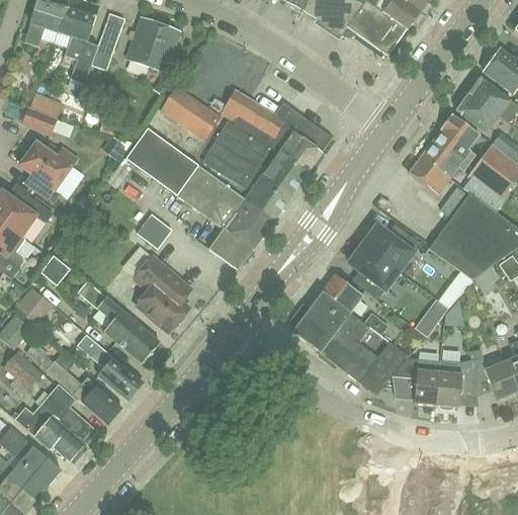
[(44,27),(58,32),(68,0),(36,0),(34,8),(24,41),(37,47),(44,27)]
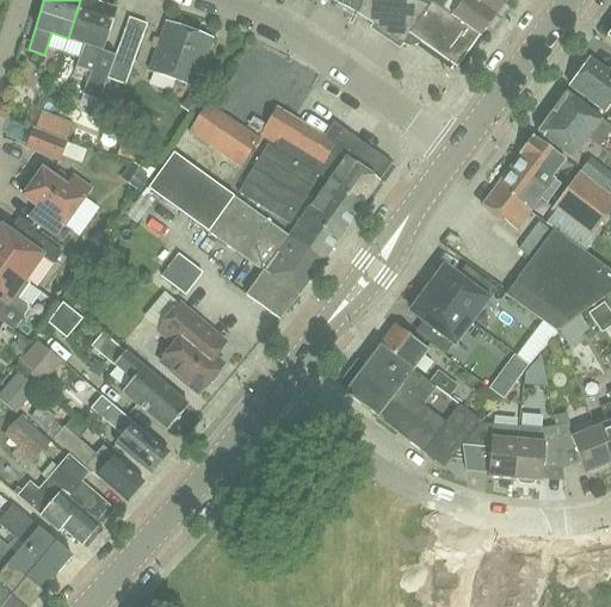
[(116,7),(94,0),(80,0),(68,38),(84,43),(79,56),(75,64),(74,70),(90,75),(82,93),(99,98),(106,75),(92,70),(107,31),(107,32),(116,7)]
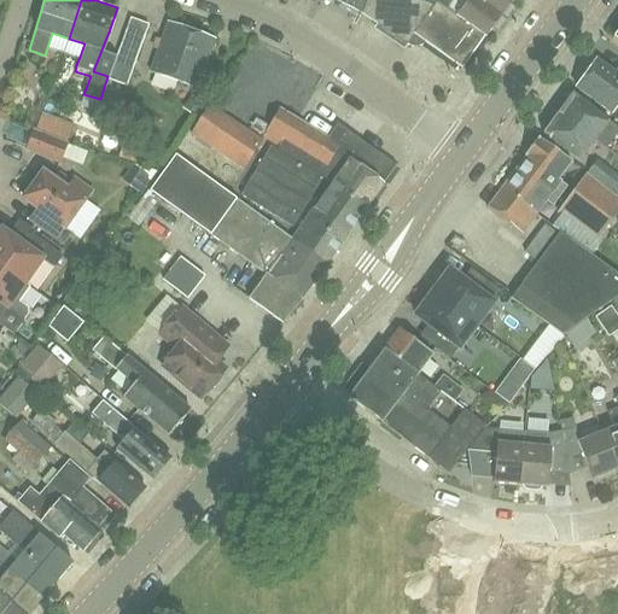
[(338,0),(360,11),(363,0),(338,0)]
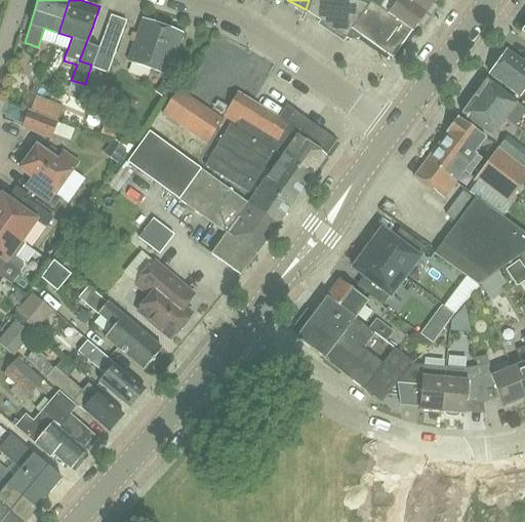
[(309,0),(306,9),(346,36),(350,38),(358,37),(361,34),(392,56),(410,29),(370,0),(363,0),(357,9),(345,0),(309,0)]
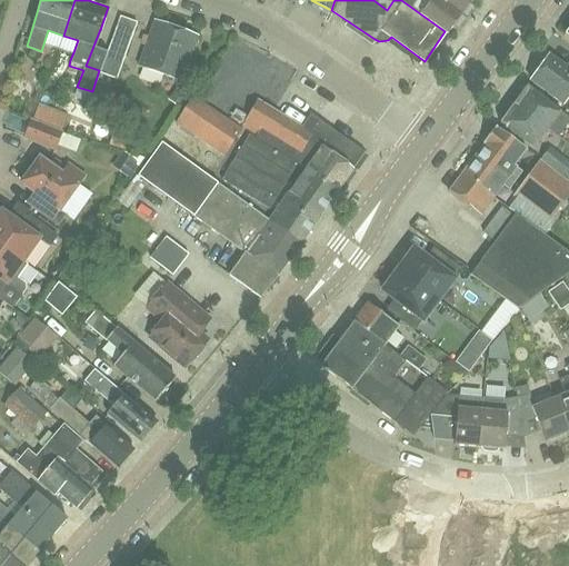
[(401,0),(445,31),(448,32),(470,0),(373,0),(387,10),(393,0),(401,0)]
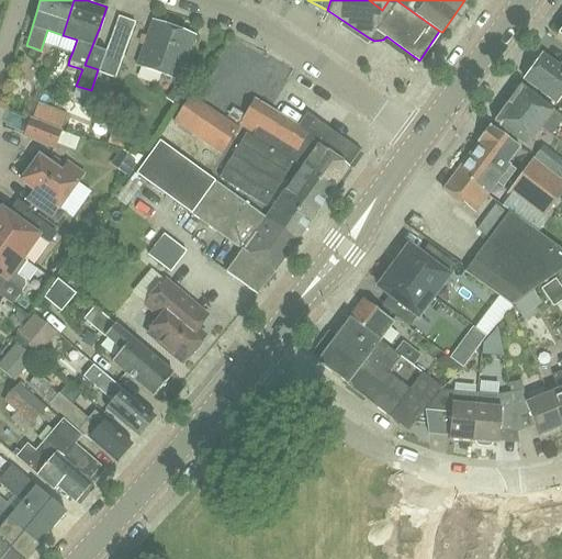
[(117,14),(98,69),(103,71),(115,76),(135,20),(117,14)]
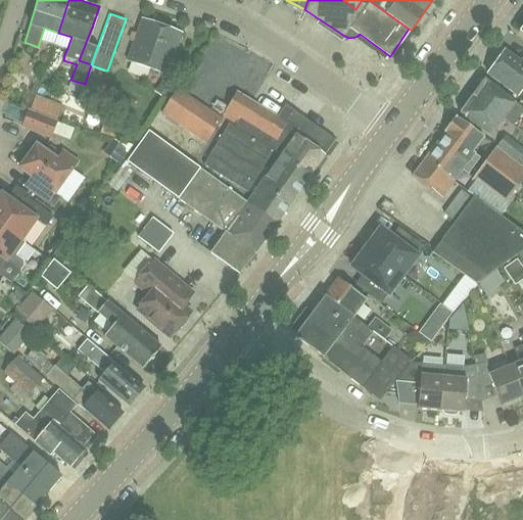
[(141,17),(133,41),(127,58),(150,66),(163,26),(141,17)]
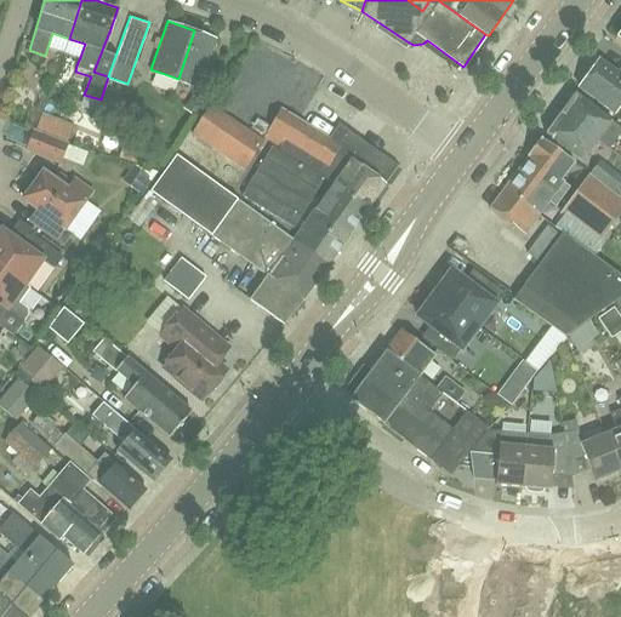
[(215,38),(194,30),(178,79),(198,85),(215,38)]
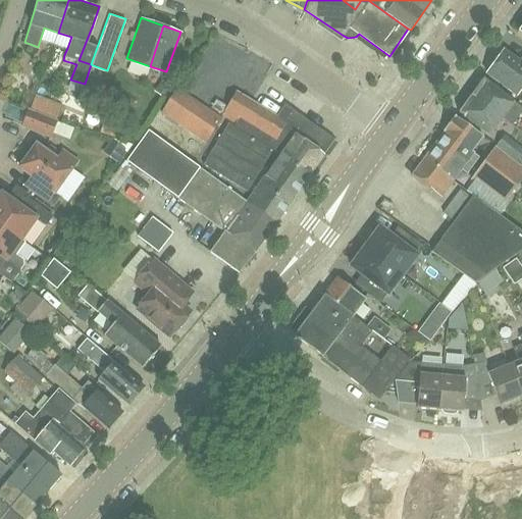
[(521,56),(520,59),(504,47),(486,71),(516,94),(521,85),(521,56)]
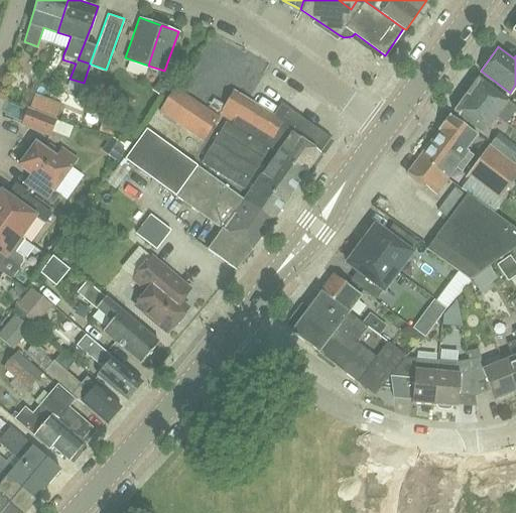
[(506,123),(510,116),(515,108),(515,104),(483,80),(484,78),(479,75),(466,92),(496,116),(506,123)]
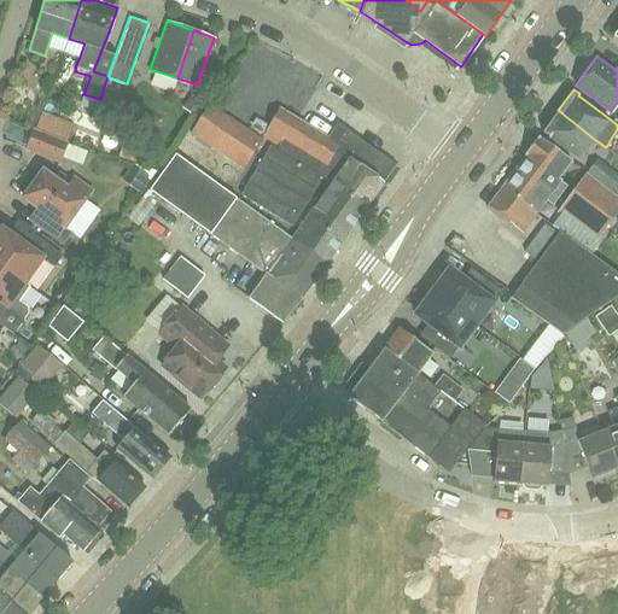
[(203,101),(193,95),(185,109),(193,115),(203,101)]
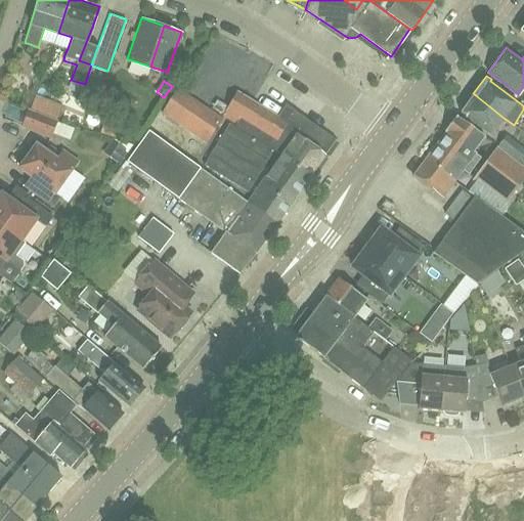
[(223,117),(222,116),(178,86),(162,110),(207,141),(223,117)]
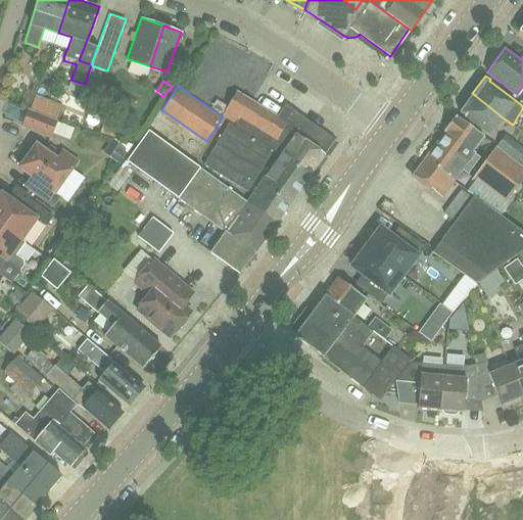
[(278,114),(252,99),(237,90),(223,113),(236,122),(234,125),(229,122),(203,163),(248,190),(274,147),(280,150),(246,200),(276,221),(335,138),(286,102),(278,114)]
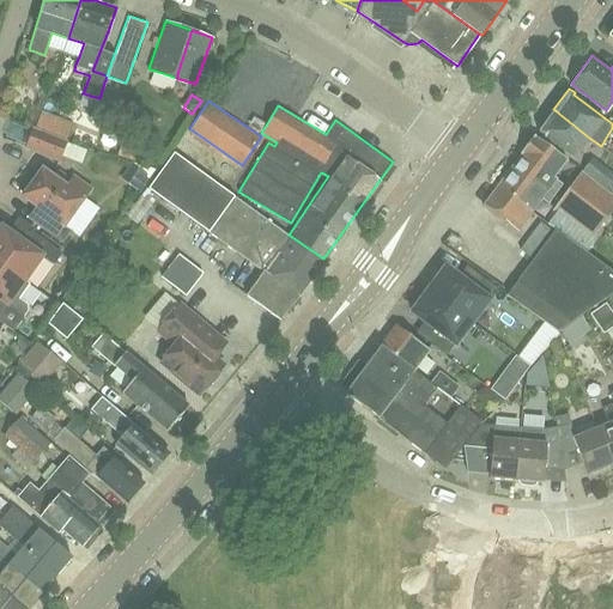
[(589,138),(553,109),(540,127),(576,154),(589,138)]
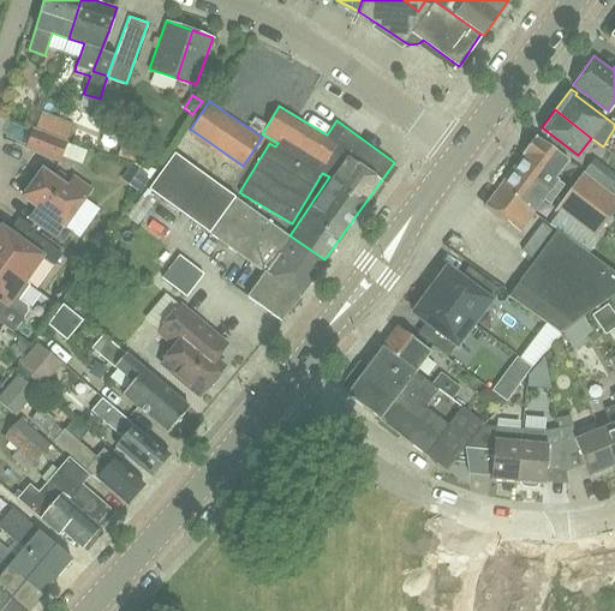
[(34,129),(31,133),(27,148),(59,160),(66,141),(34,129)]
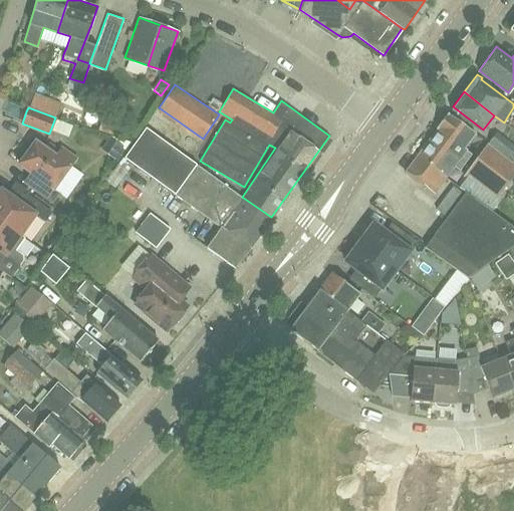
[(438,128),(418,155),(446,176),(455,165),(460,169),(472,154),(464,148),(475,134),(449,113),(448,114),(447,113),(437,128),(438,128)]
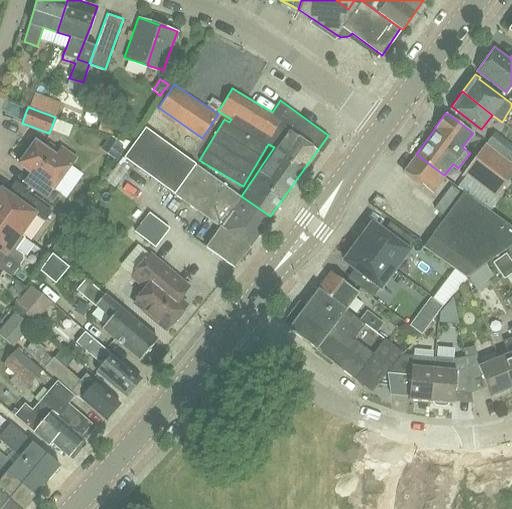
[(235,266),(270,216),(241,196),(145,127),(124,157),(220,225),(206,245),(235,266)]
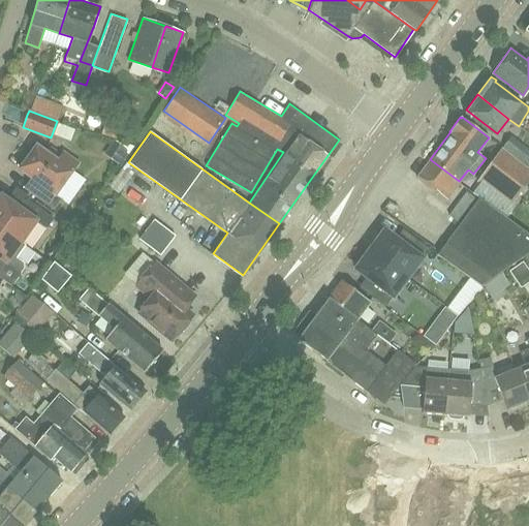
[(528,165),(528,148),(510,134),(502,146),(528,165)]
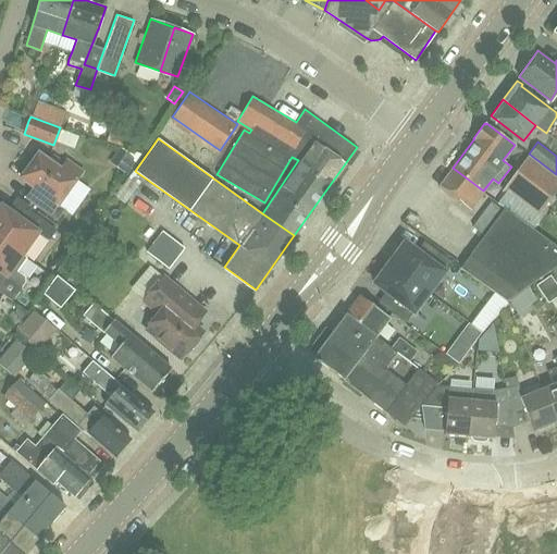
[(21,177),(33,186),(25,197),(56,220),(64,208),(58,204),(82,171),(66,160),(60,169),(38,154),(21,177)]
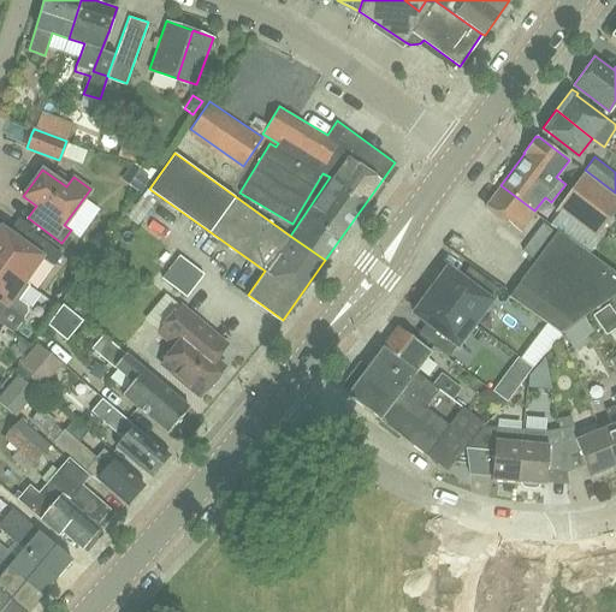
[(615,209),(615,194),(585,171),(556,209),(594,238),(615,209)]
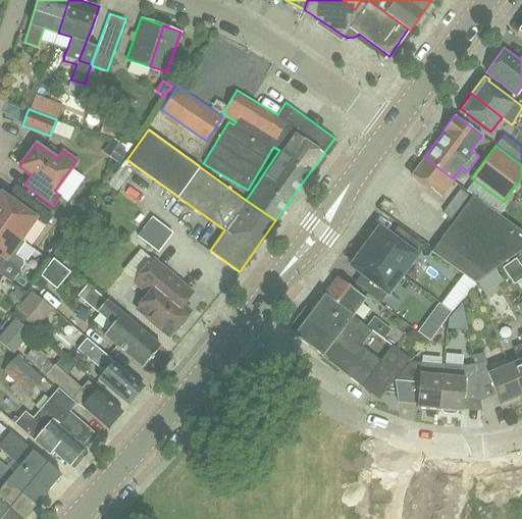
[(412,173),(440,196),(453,178),(424,157),(412,173)]
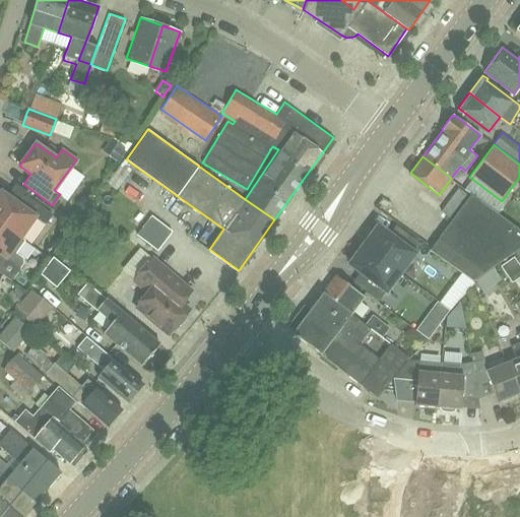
[(0,192),(0,221),(20,237),(36,216),(45,223),(52,213),(27,196),(20,205),(1,191),(0,192)]
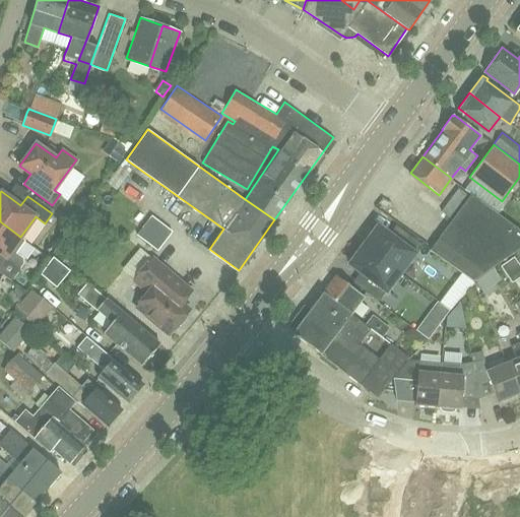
[(519,229),(471,193),(439,237),(430,250),(472,281),(485,271),(519,247),(519,229)]
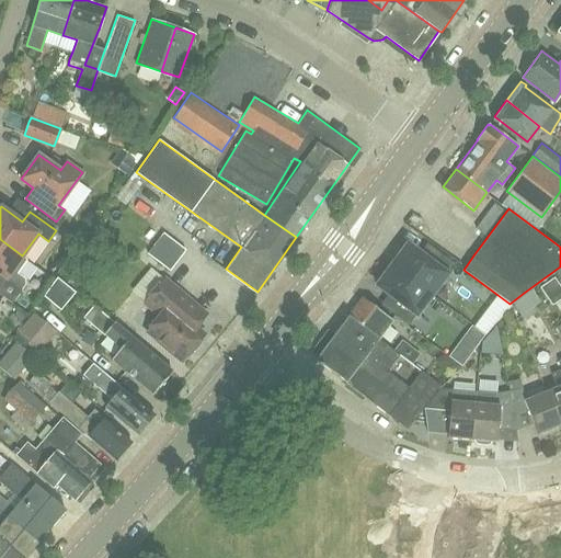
[(149,252),(170,269),(185,249),(163,231),(149,252)]
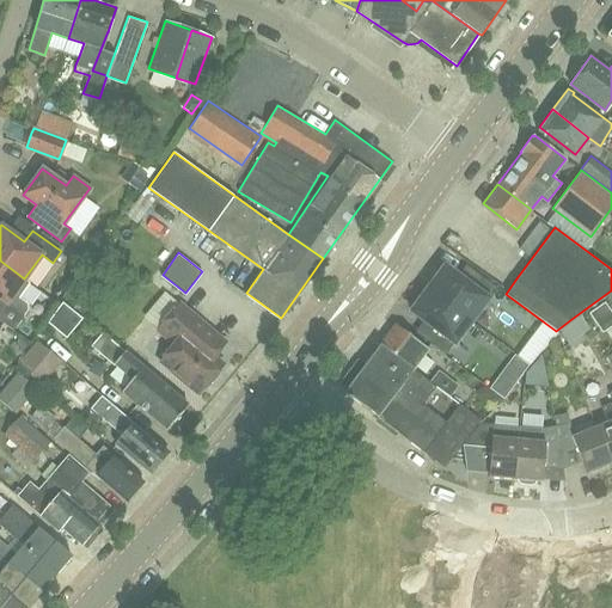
[(0,319),(13,329),(26,311),(26,304),(18,298),(29,282),(24,278),(0,260),(0,319)]
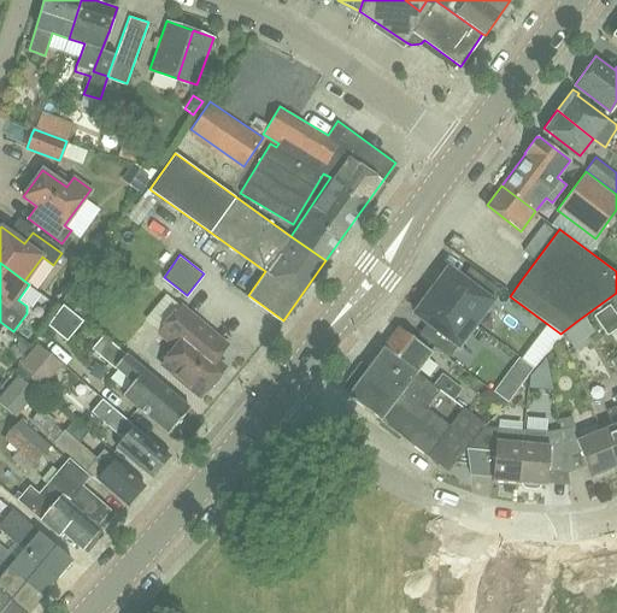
[(434,287),(432,290),(475,323),(492,300),(500,289),(487,278),(479,290),(448,267),(446,271),(442,269),(430,284),(434,287)]
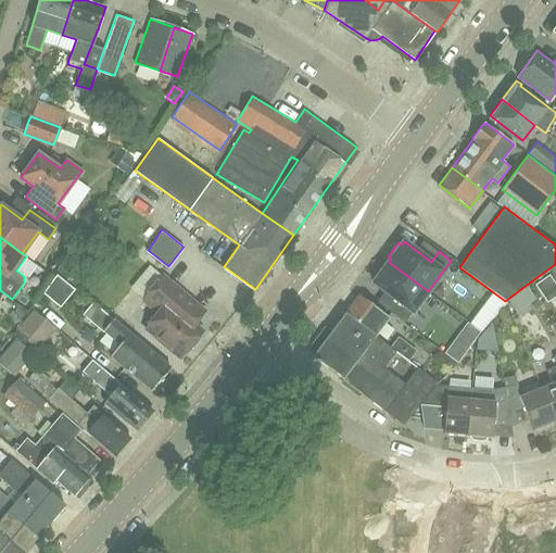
[(428,291),(389,262),(387,265),(383,262),(373,277),(376,279),(374,283),(400,302),(392,313),(404,322),(412,312),(413,312),(428,291)]
